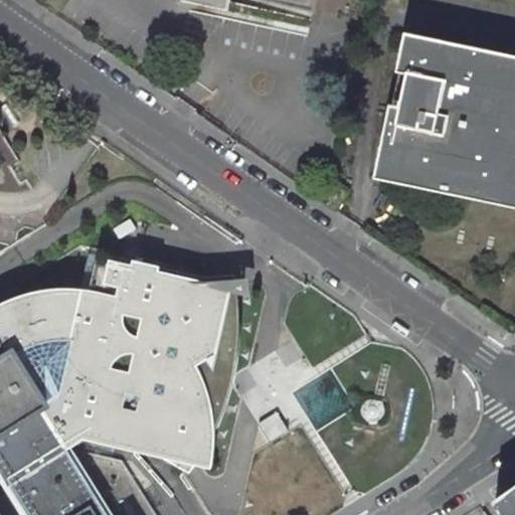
[(181,0),(181,1),(228,11),(229,0),(262,0),(313,11),(315,0),(181,0)]
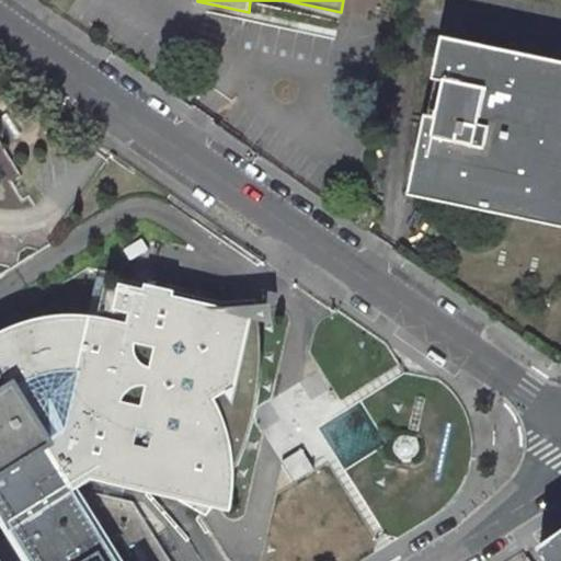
[(468,47),(444,42),(438,68),(436,82),(428,118),(424,138),(420,156),(412,194),(418,195),(449,202),(458,204),(466,206),(473,207),(488,210),(502,214),(503,214),(510,215),(524,218),(525,218),(526,218),(539,221),(560,225),(560,66),(557,66),(548,64),(527,59),(519,58),(513,56),(507,56),(490,52),(468,47)]
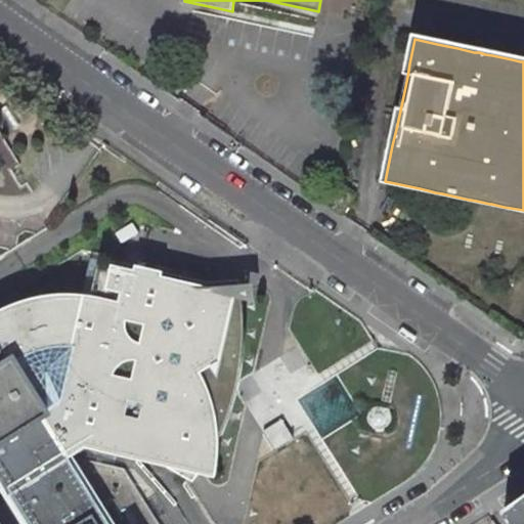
[(227,416),(232,400),(234,395),(236,387),(237,380),(239,369),(243,348),(243,338),(243,321),(243,311),(242,295),(239,281),(238,279),(215,281),(212,278),(129,260),(92,252),(82,296),(69,295),(58,296),(45,298),(32,300),(17,305),(4,310),(1,311),(0,311),(0,480),(27,523),(112,523),(71,457),(85,448),(162,467),(168,468),(193,482),(199,474),(216,478),(218,467),(219,457),(220,436),(227,416)]
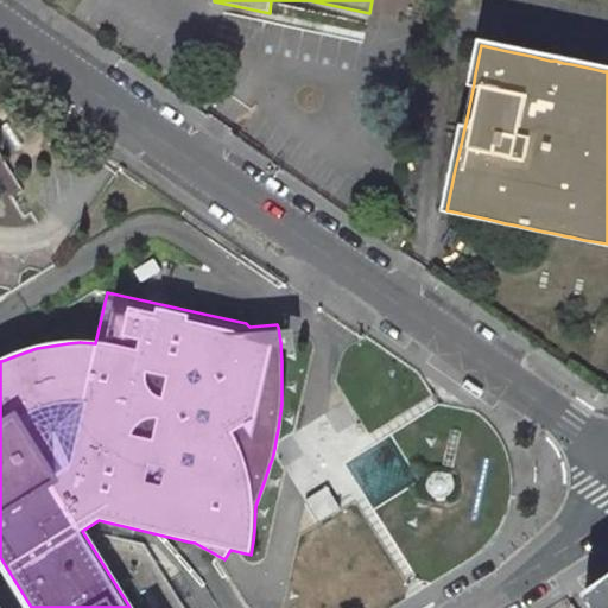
[(373,507),(417,479),(390,436),(346,463),(373,507)]
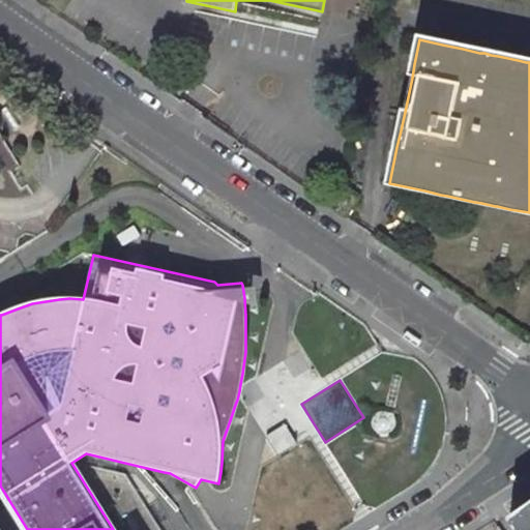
[(285,424),(266,436),(277,454),(296,442),(285,424)]
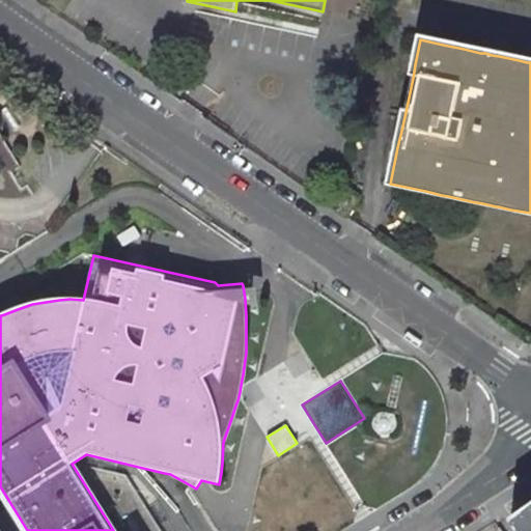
[(530,530),(530,505),(510,519),(519,530),(530,530)]
